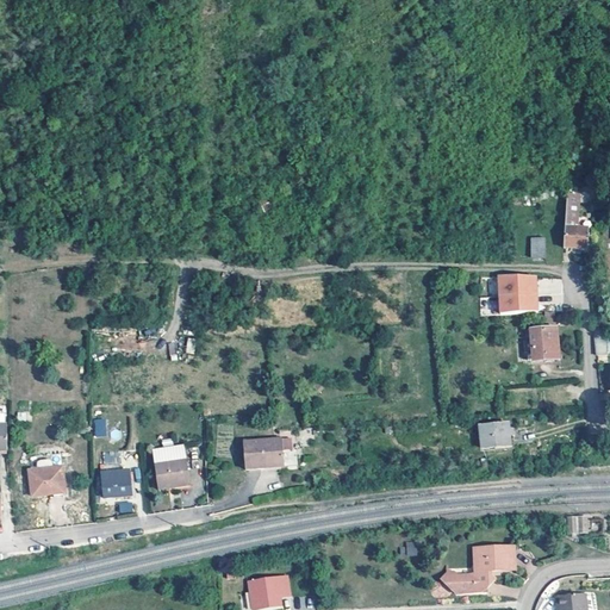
[(566,182),(562,225),(562,230),(561,246),(584,247),(585,226),(573,225),(576,198),(592,199),(595,185),(566,182)]
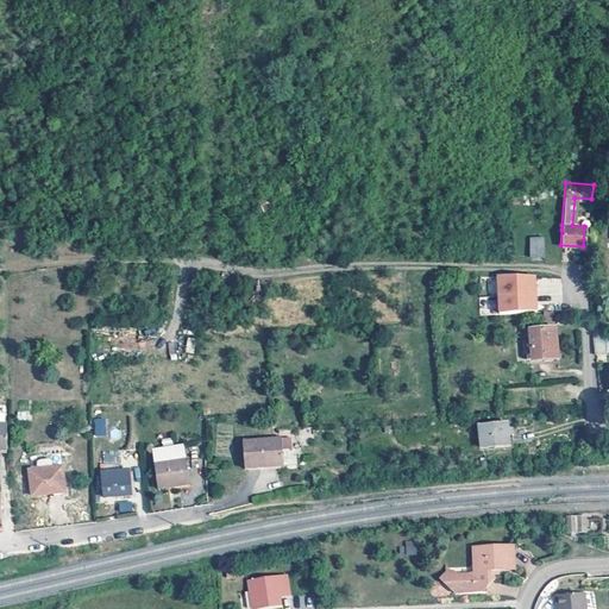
[(541,256),(541,236),(528,236),(528,256),(541,256)]
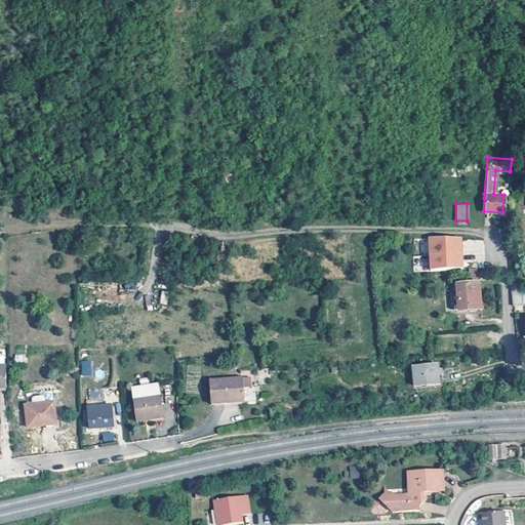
[(426,239),(428,270),(460,268),(458,237),(426,239)]
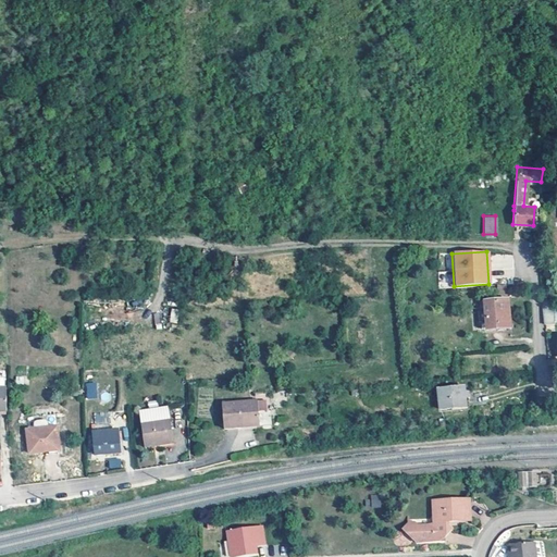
[(505,292),(504,283),(502,283),(496,283),(496,292),(505,292)]
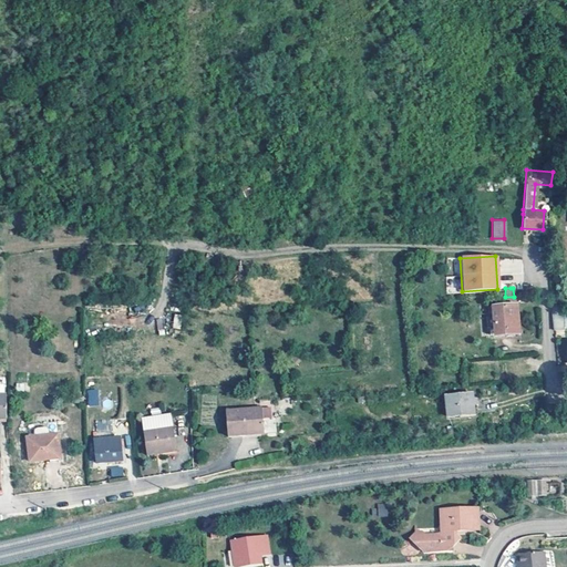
[(517,332),(515,305),(492,307),(494,333),(517,332)]
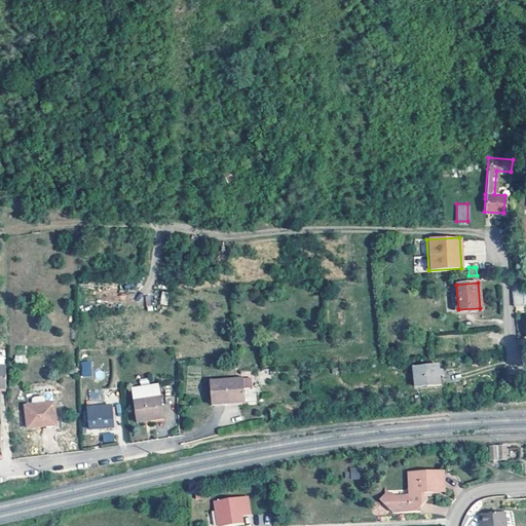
[(525,290),(512,290),(514,312),(522,311),(523,309),(525,308),(525,290)]
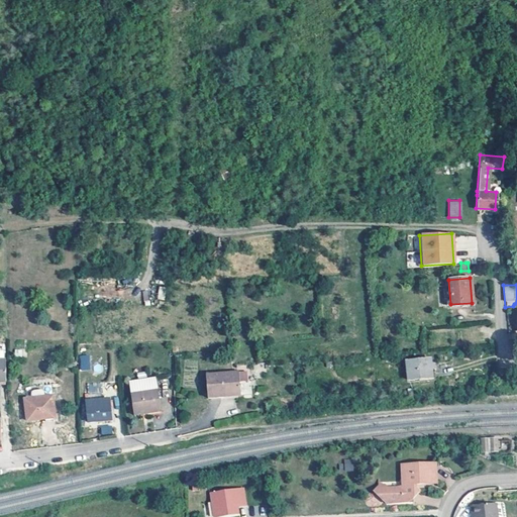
[(157,299),(164,300),(166,288),(159,286),(157,299)]
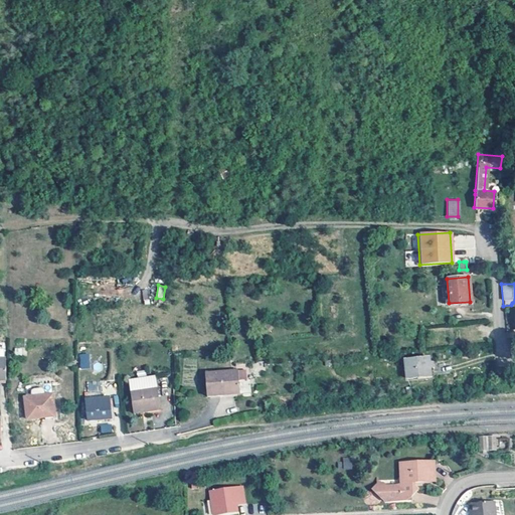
[(79,353),(79,368),(90,369),(90,354),(79,353)]
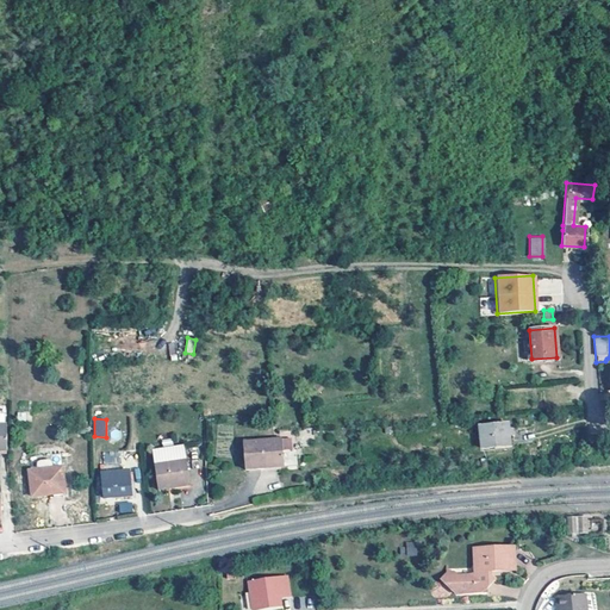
[(508,446),(506,423),(478,425),(479,448),(508,446)]
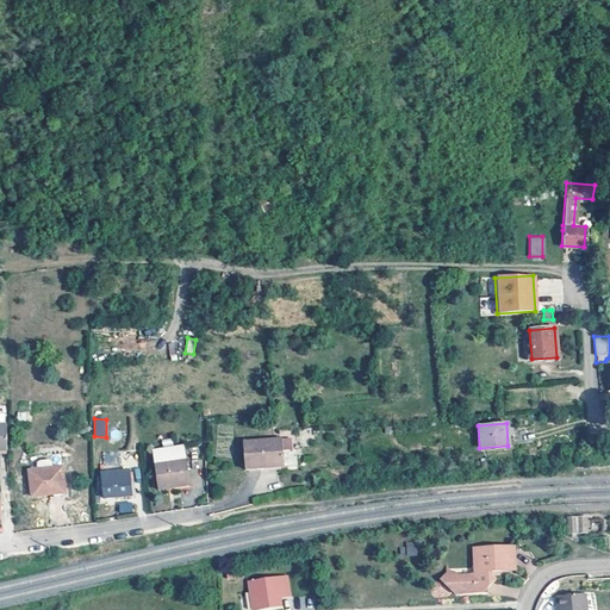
[(242,440),(244,466),(261,466),(261,462),(281,461),(280,437),(242,440)]
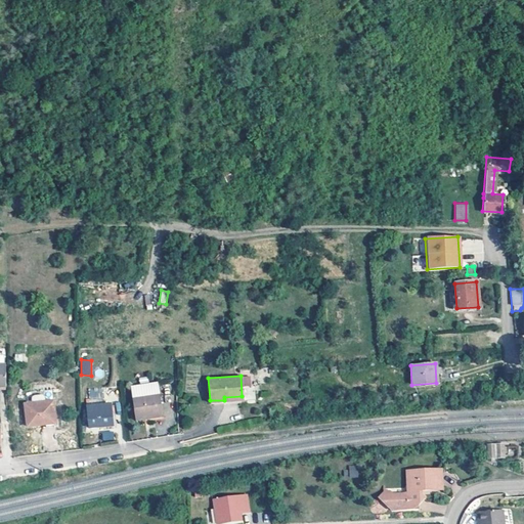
[(156,381),(138,383),(140,396),(131,397),(134,418),(161,413),(156,381)]
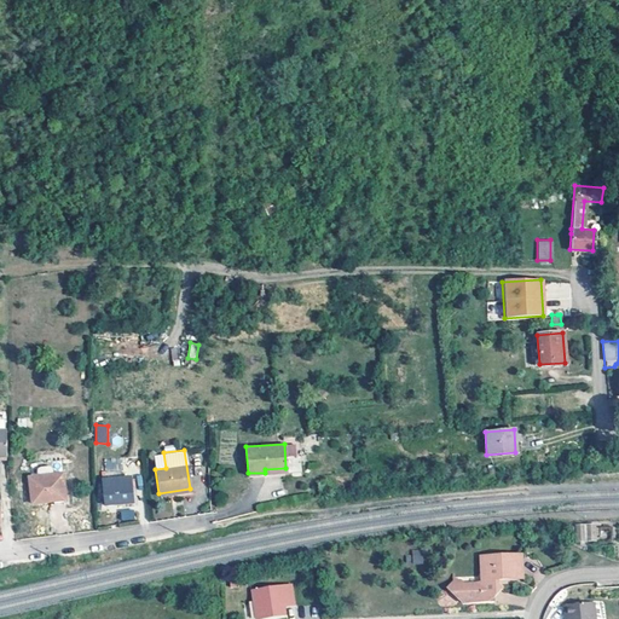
[(166,468),(163,452),(152,455),(155,469),(166,468)]
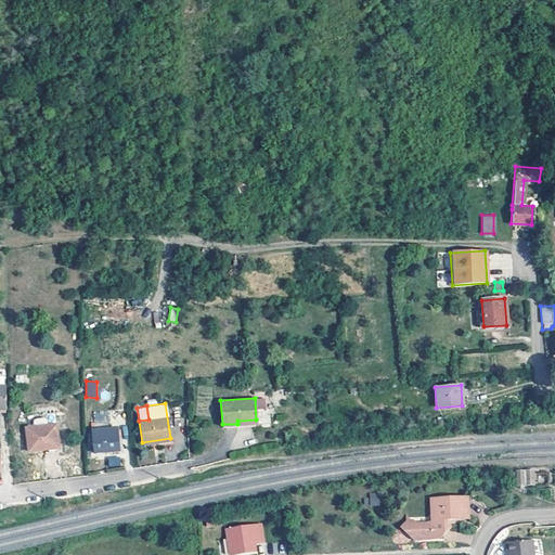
[(93,429),(110,428),(108,410),(92,411),(93,429)]
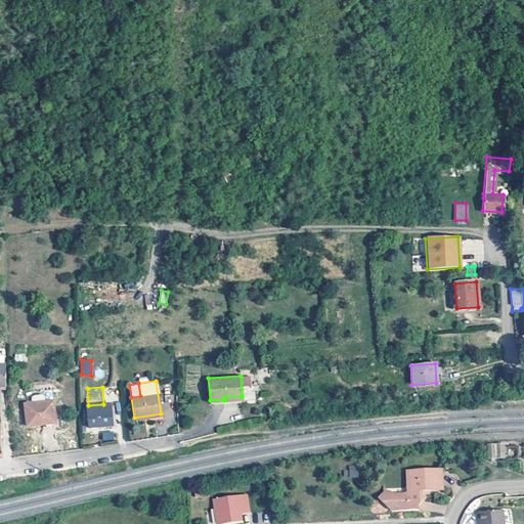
[(53,423),(51,400),(24,404),(26,426),(53,423)]
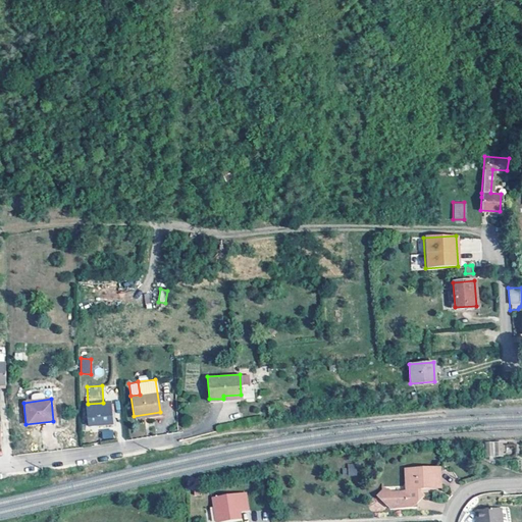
[(110,424),(109,402),(103,403),(88,404),(85,404),(87,426),(110,424)]
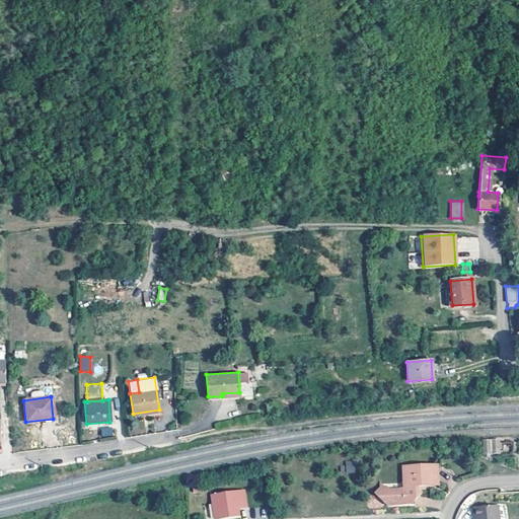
[(101,437),(114,436),(113,427),(100,428),(101,437)]
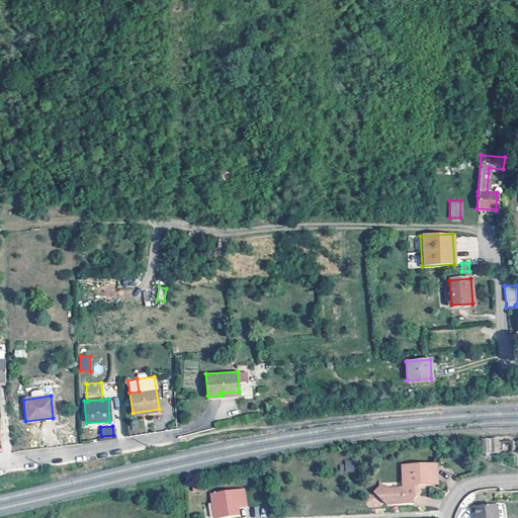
[(482,438),(482,453),(500,453),(500,438),(482,438)]
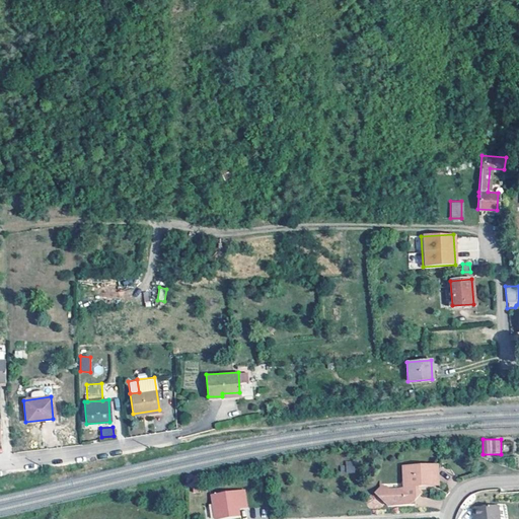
[(346,473),(356,472),(355,460),(345,461),(346,473)]
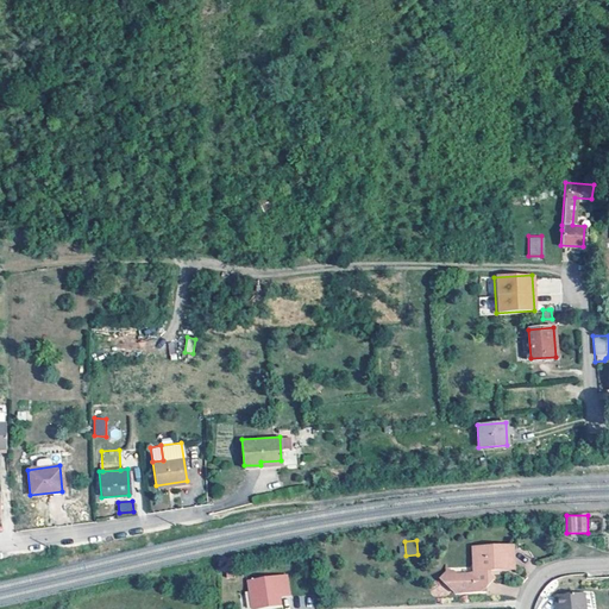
[(513,569),(513,545),(476,547),(477,569),(472,573),(463,573),(459,575),(453,569),(450,573),(446,570),(440,577),(456,591),(485,590),(485,586),(494,577),(489,572),(489,569),(513,569)]
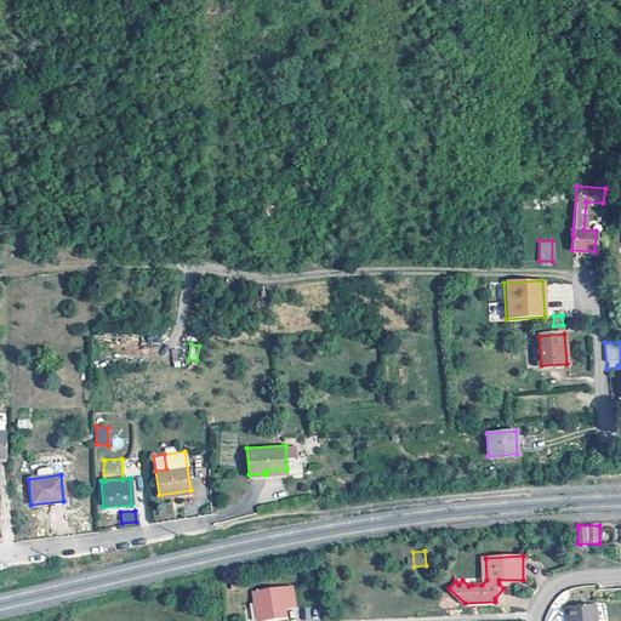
[(295,607),(294,604),(292,588),(256,592),(257,607),(258,620),(281,617),(280,608),(280,605),(279,604),(285,604),(285,605),(285,608),(295,607)]
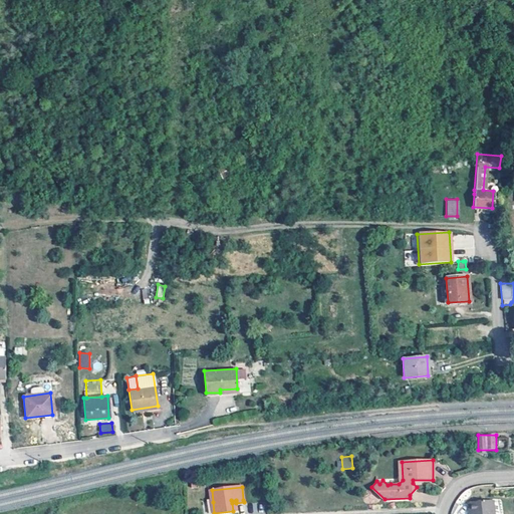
[(494,513),(493,497),(470,499),(470,508),(473,508),(473,513),(494,513)]
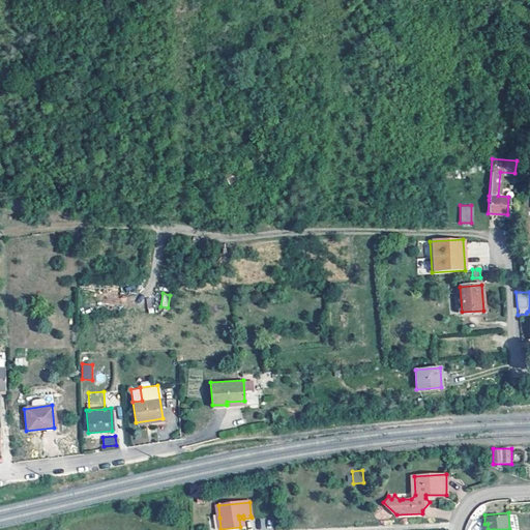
All buildings are outlined.
